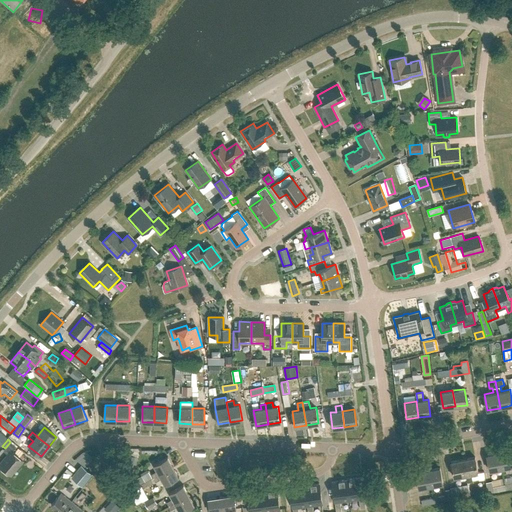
[(0,466),(11,476),(23,461),(12,452),(16,447),(10,442),(5,448),(4,449),(9,453),(0,463),(0,466)]
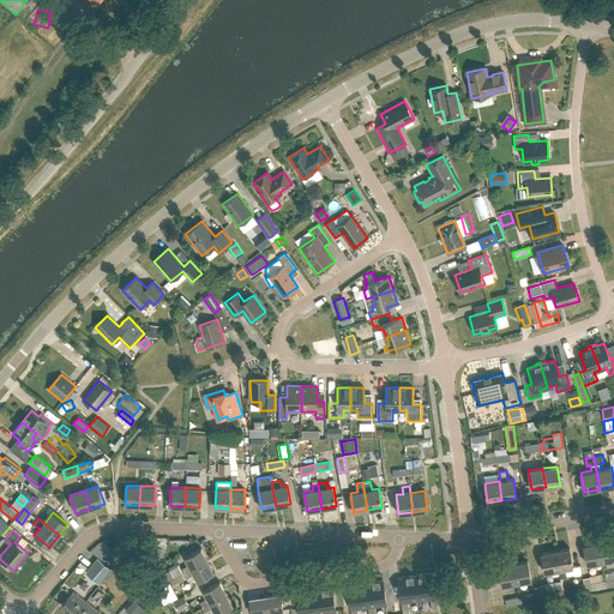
[(599,543),(602,561),(613,559),(613,548),(613,540),(599,543)]
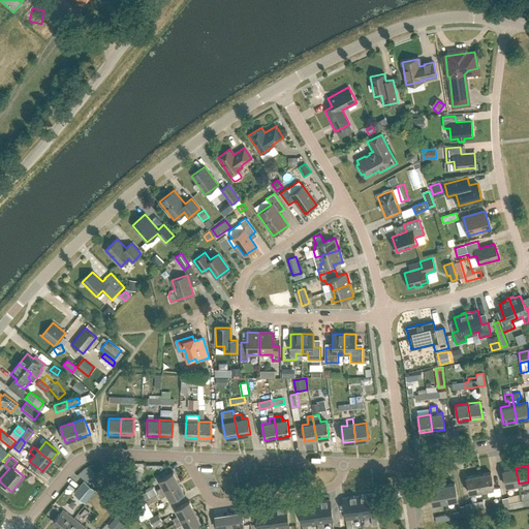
[(506,487),(519,484),(516,468),(503,470),(506,487)]
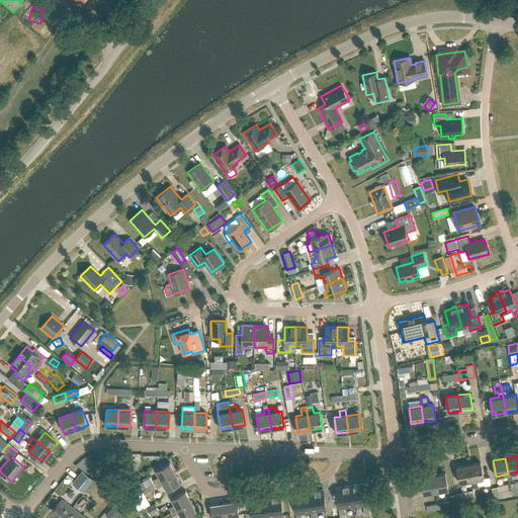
[(159,477),(153,480),(155,484),(175,472),(170,462),(155,470),(159,477)]
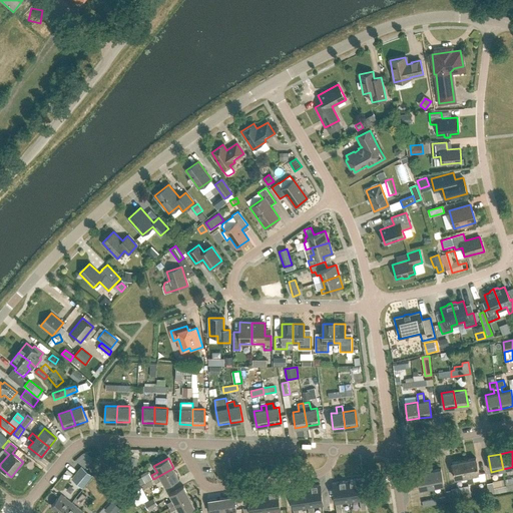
[(464,460),(467,476),(468,483),(474,482),(473,475),(479,474),(476,458),(464,460)]
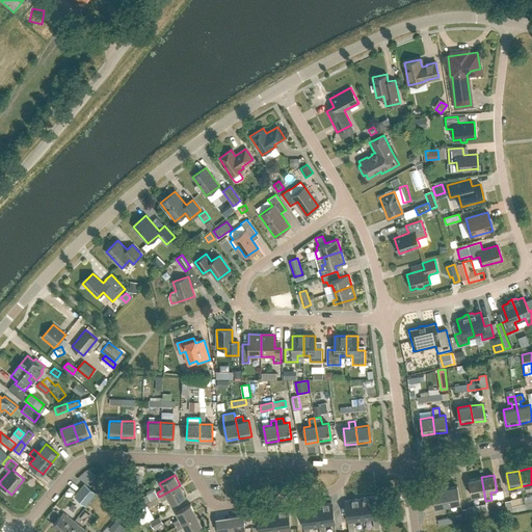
[(472,496),(484,494),(481,477),(469,480),(472,496)]
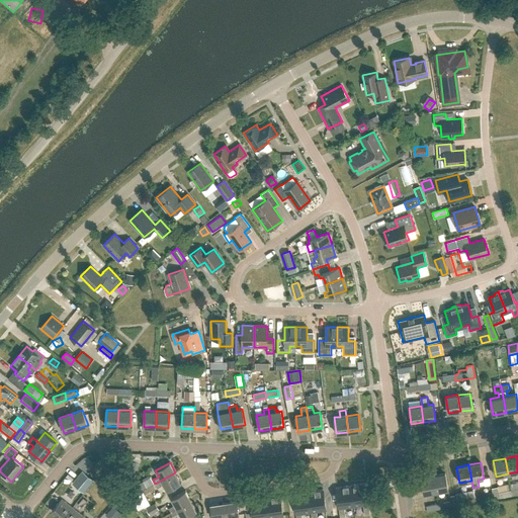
[(83,493),(93,480),(84,471),(74,485),(83,493)]
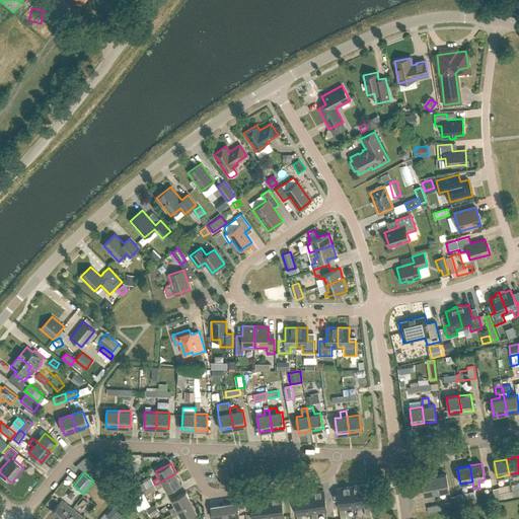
[(175,473),(155,485),(157,489),(163,486),(167,492),(181,484),(175,473)]
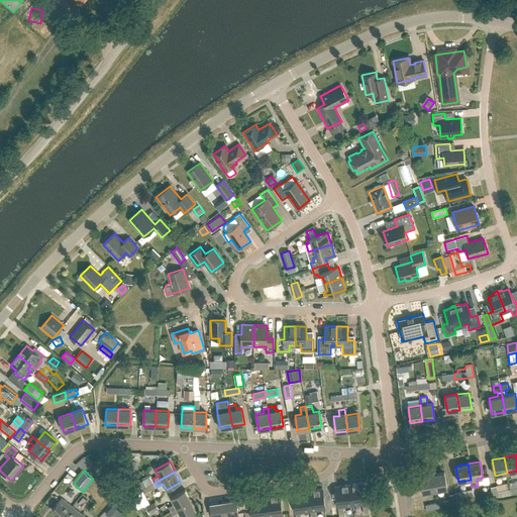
[(432,475),(435,491),(447,488),(444,473),(432,475)]
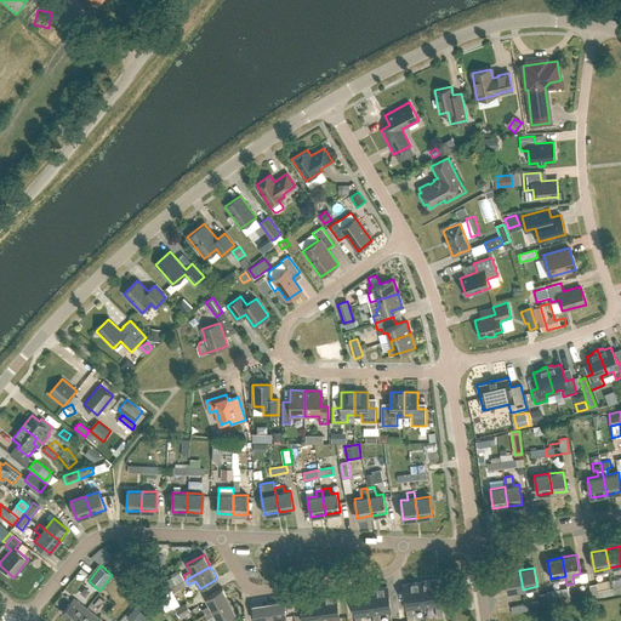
[(508,592),(523,590),(519,570),(505,573),(508,592)]
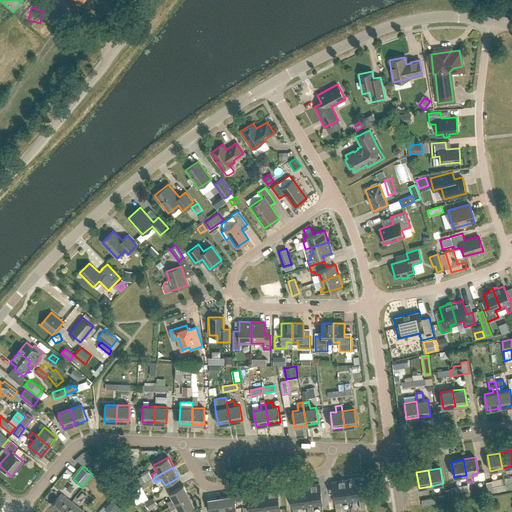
[(141,475),(145,481),(152,477),(149,471),(141,475)]
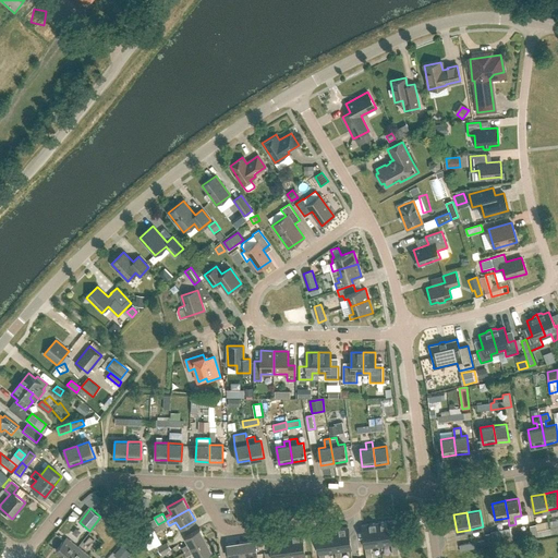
[(378,523),(381,546),(391,544),(392,555),(399,554),(393,521),(378,523)]
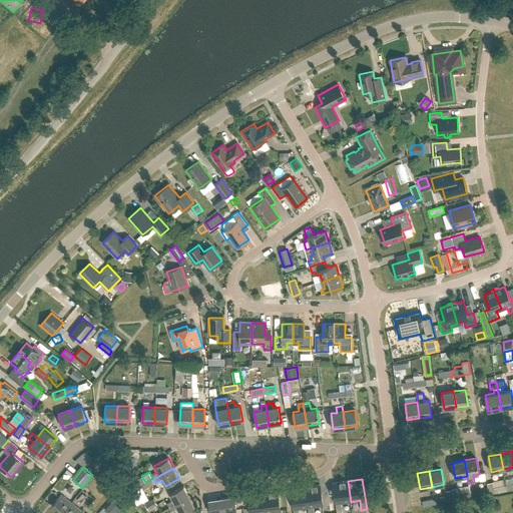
[(101,490),(104,485),(97,481),(94,486),(101,490)]
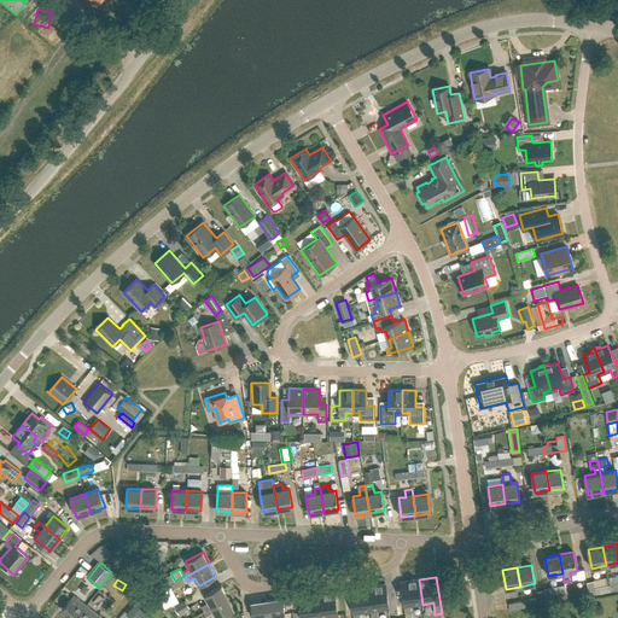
[(401,582),(406,617),(407,617),(413,617),(410,606),(423,605),(419,579),(401,582)]
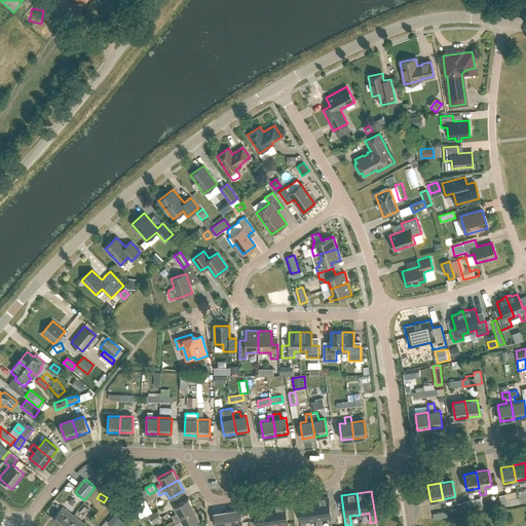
[(322,525),(322,520),(331,518),(328,496),(312,498),(315,520),(316,525),(322,525)]
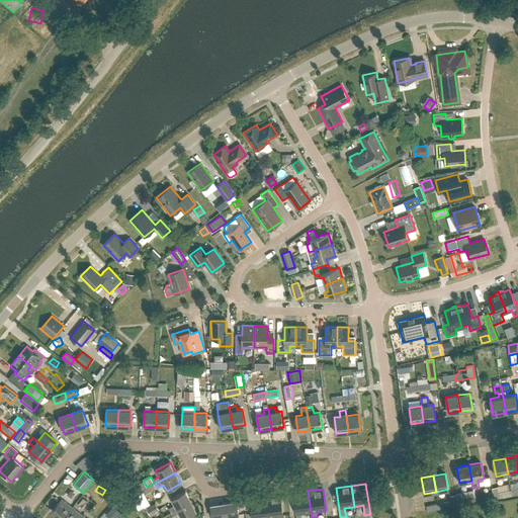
[(512,496),(511,490),(499,492),(500,498),(512,496)]
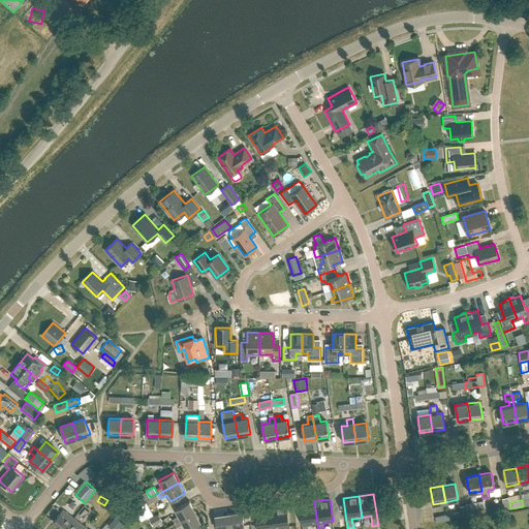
[(175,523),(195,511),(189,501),(175,509),(178,516),(173,519),(175,523)]
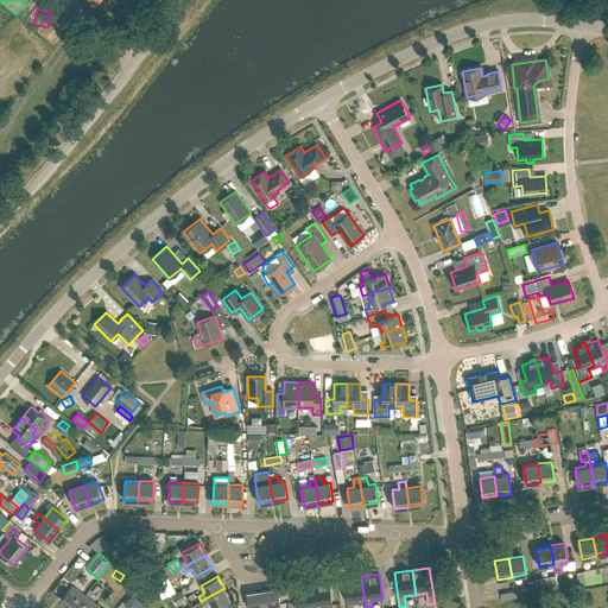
[(354,607),(354,603),(365,601),(361,576),(344,578),(348,607),(354,607)]
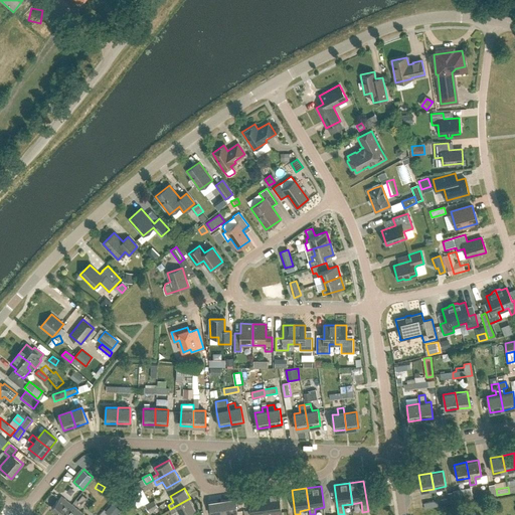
[(147,503),(159,496),(155,489),(143,497),(147,503)]
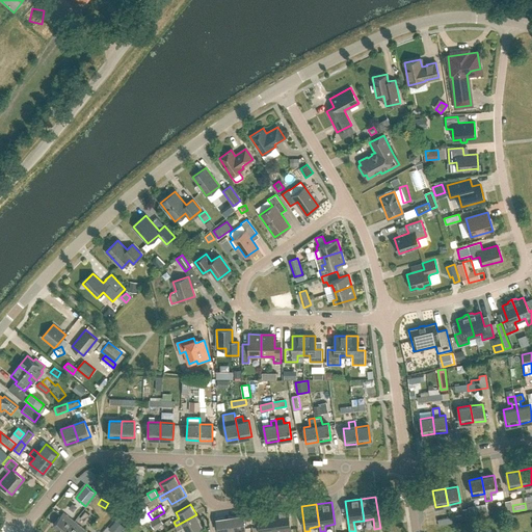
[(135,511),(142,525),(148,521),(141,508),(135,511)]
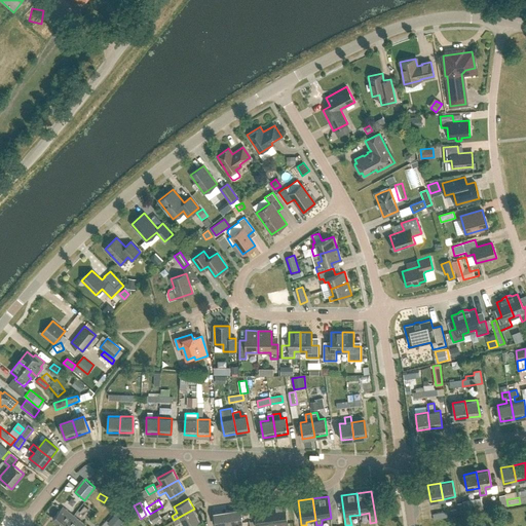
[(269,504),(272,525),(277,525),(288,524),(285,502),(269,504)]
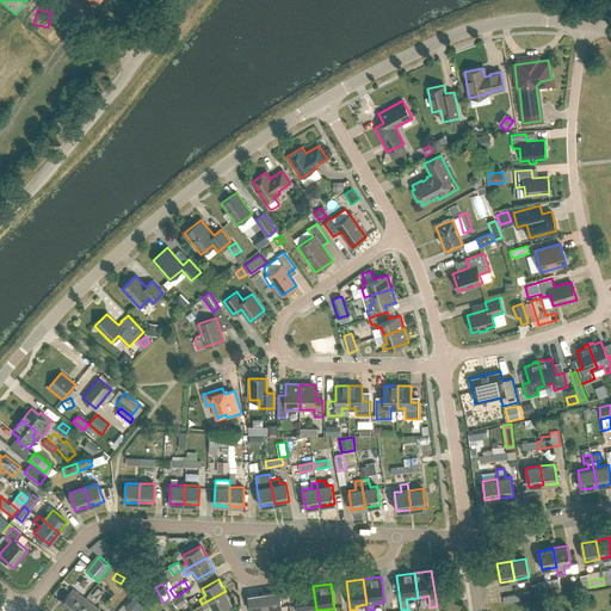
[(532,599),(539,597),(537,585),(530,586),(531,591),(517,594),(518,600),(532,599)]
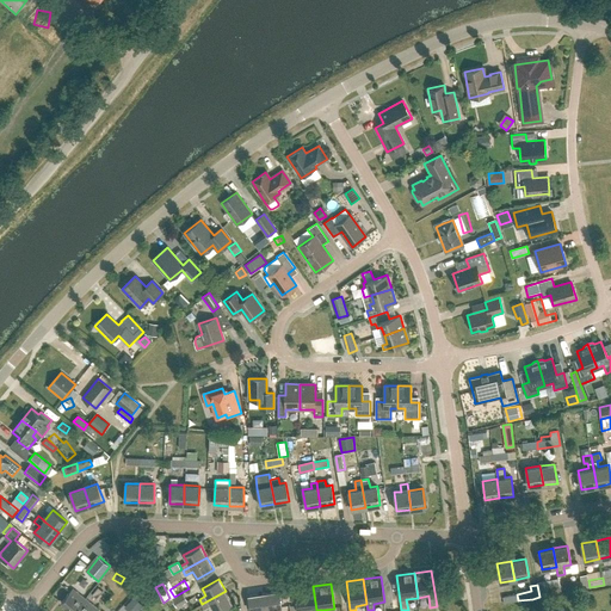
[(316,610),(313,586),(296,588),(298,610),(316,610)]
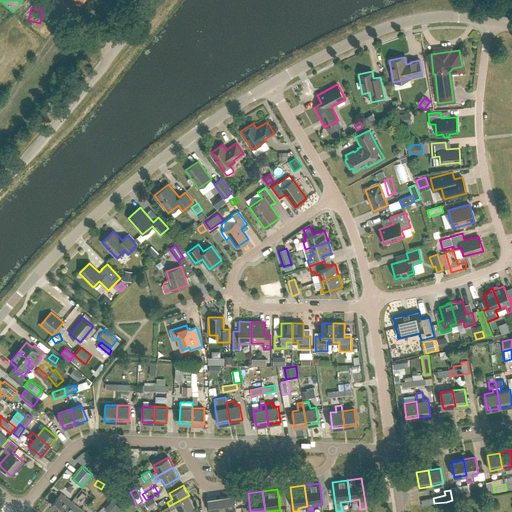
[(457,493),(458,499),(470,497),(469,491),(457,493)]
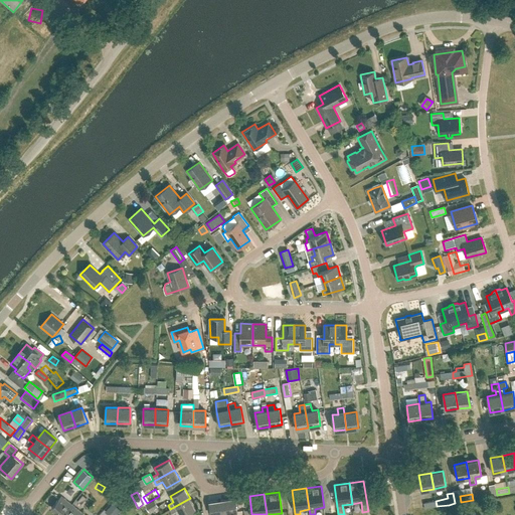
[(59,514),(63,514),(72,505),(61,496),(51,508),(59,514)]
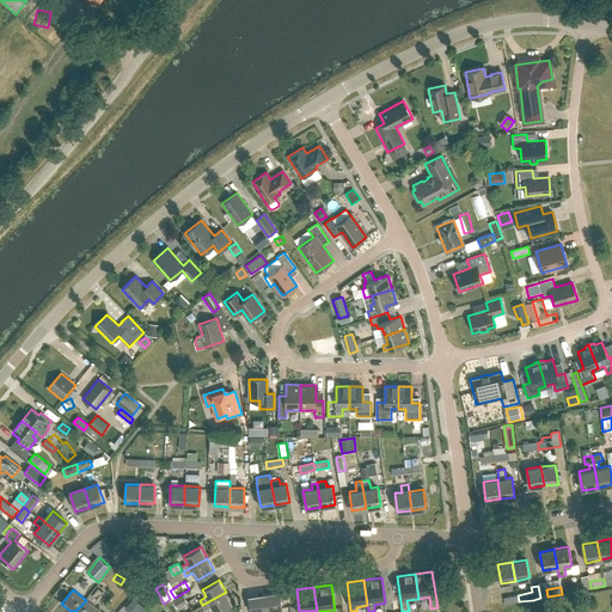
[(226,592),(202,605),(204,610),(212,606),(214,611),(218,611),(233,604),(226,592)]
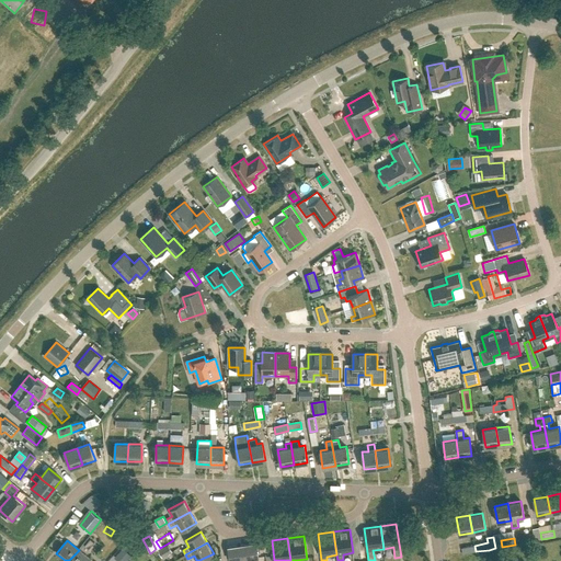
[(242,545),(244,560),(250,560),(248,560),(248,559),(259,558),(258,552),(260,552),(259,544),(256,544),(256,542),(242,545)]
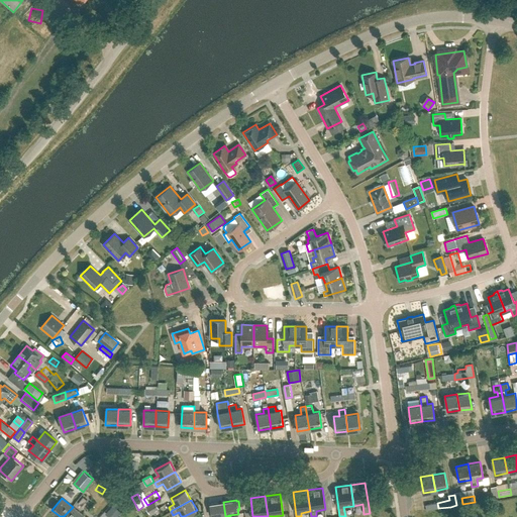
[(225,516),(223,502),(210,504),(210,505),(208,505),(210,513),(211,513),(212,516),(214,516),(222,516),(221,516),(225,516)]
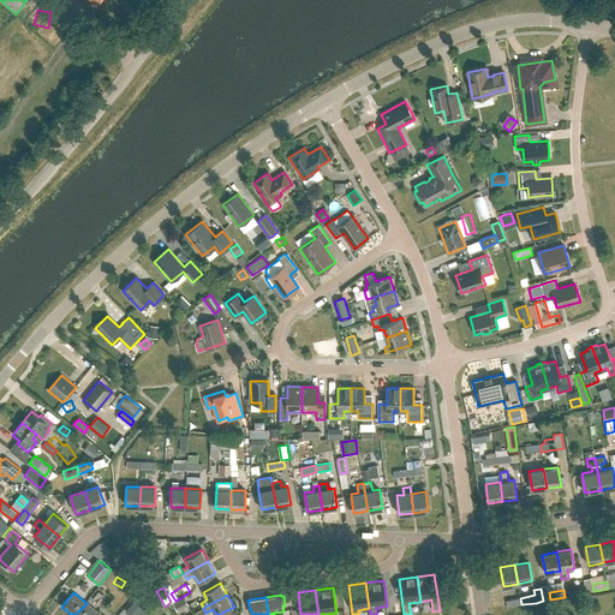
[(178,611),(189,605),(184,598),(173,604),(178,611)]
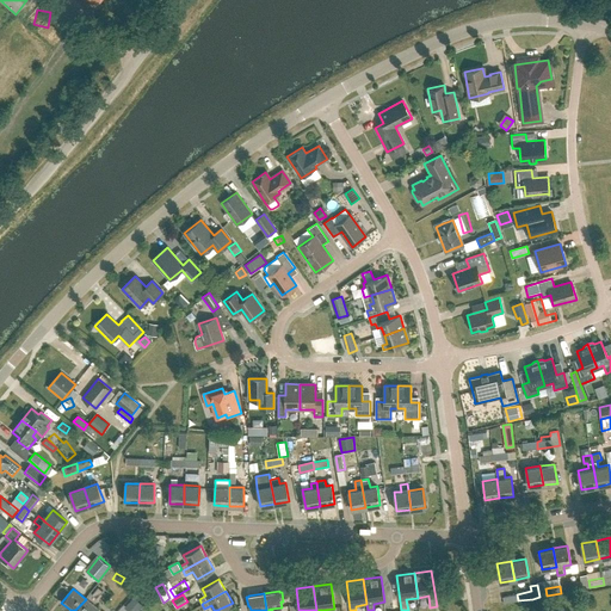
[(134,597),(125,608),(129,610),(139,610),(143,605),(134,597)]
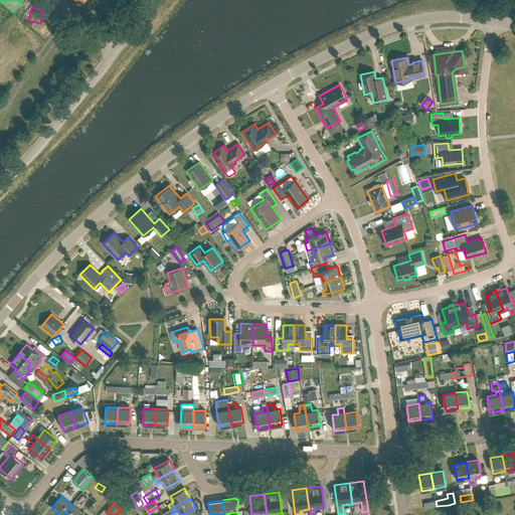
[(72,505),(63,514),(81,514),(82,513),(72,505)]
